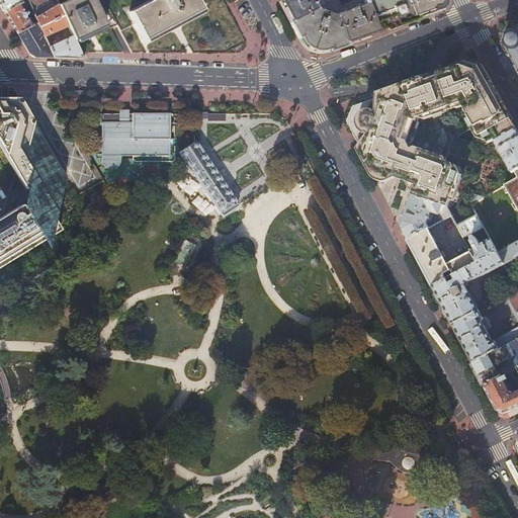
[(0,0),(0,4),(4,11),(22,0),(0,0)]
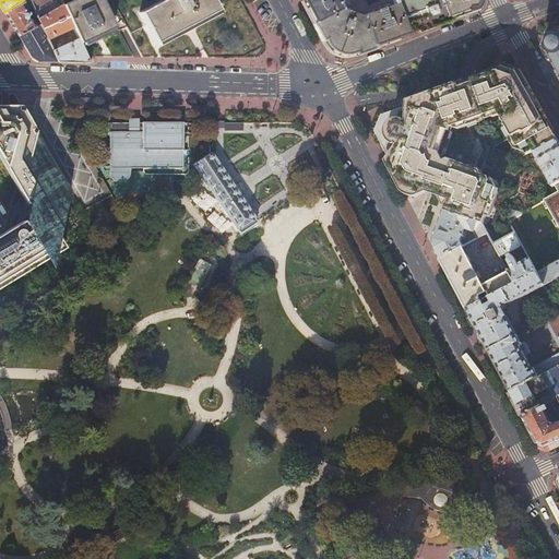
[(30,0),(24,0),(4,12),(12,26),(19,36),(40,24),(38,19),(38,18),(32,21),(26,20),(27,15),(30,14),(28,12),(26,14),(24,13),(24,10),(24,8),(32,3),(30,0)]
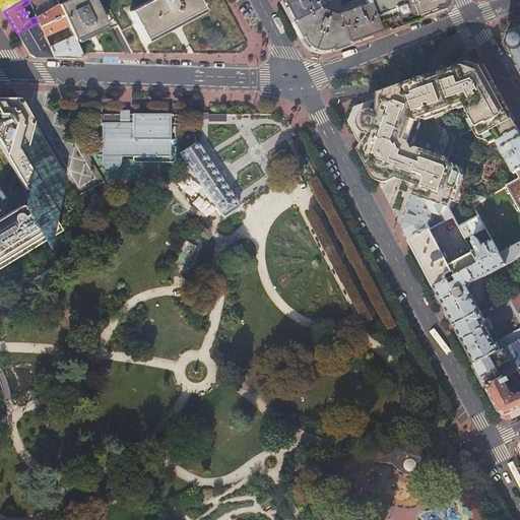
[(72,36),(74,41),(89,34),(106,26),(94,0),(71,0),(59,5),(59,6),(68,25),(72,36)]
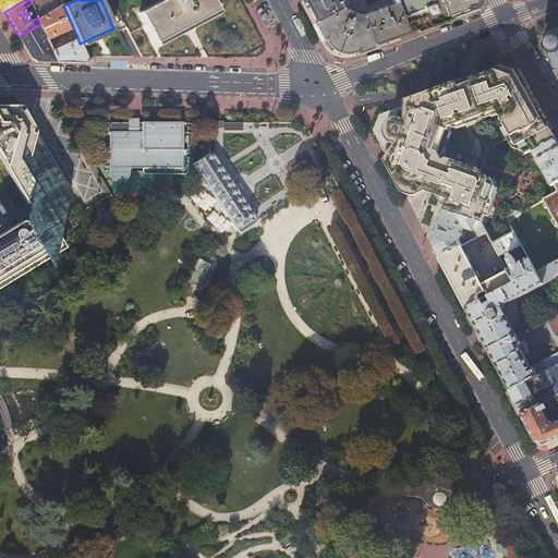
[(159,0),(160,2),(140,14),(157,47),(219,13),(211,0),(159,0)]
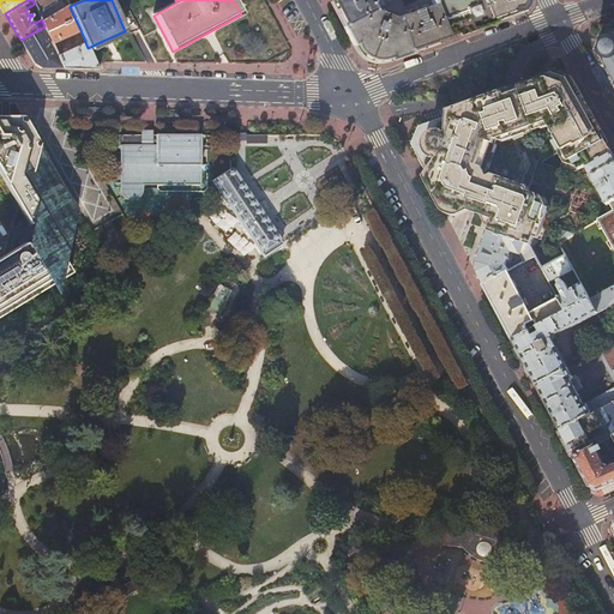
[(331,0),(347,30),(359,52),(361,54),(363,56),(368,58),(373,60),(375,60),(381,60),(385,60),(422,47),(447,38),(433,0),(432,0),(331,0)]
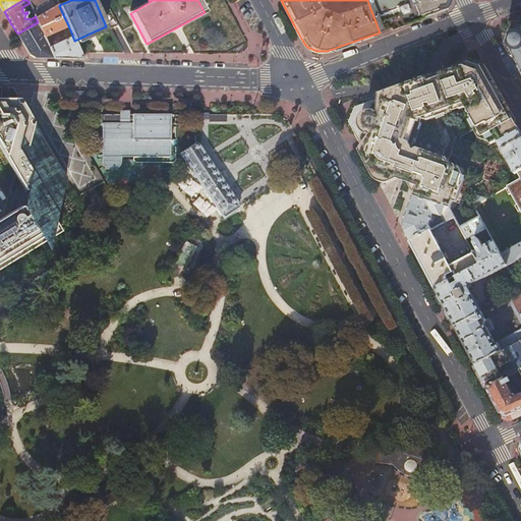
[(367,0),(380,33),(426,15),(444,10),(447,0),(367,0)]
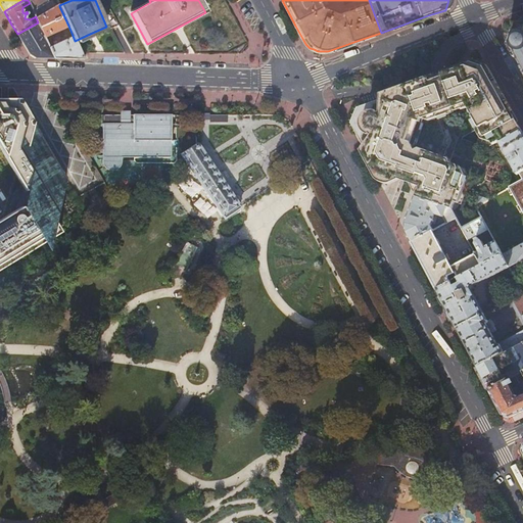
[(36,58),(84,59),(75,41),(73,36),(57,43),(55,41),(53,41),(55,44),(50,46),(45,36),(68,26),(59,6),(36,17),(38,22),(17,34),(24,45),(29,54),(36,58)]
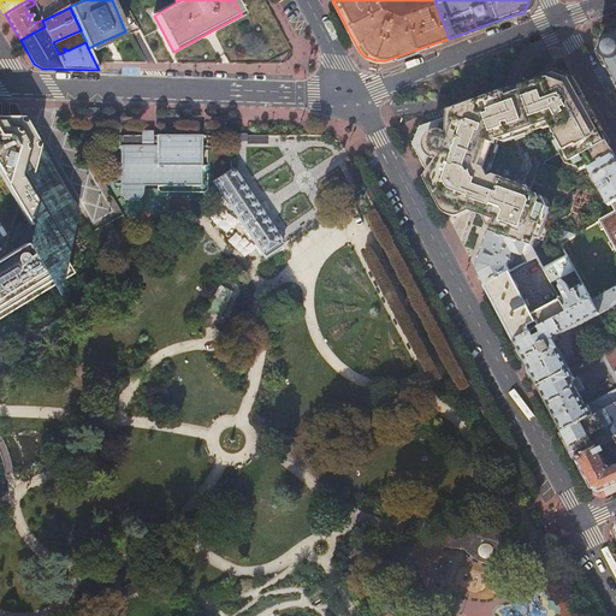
[(431,209),(445,212),(449,209),(457,213),(460,208),(469,212),(481,215),(485,217),(484,218),(495,221),(491,232),(491,234),(532,248),(550,214),(545,201),(480,178),(487,154),(535,136),(558,176),(575,179),(592,217),(609,207),(587,166),(614,152),(574,82),(560,76),(542,83),(515,92),(498,98),(449,114),(443,136),(430,183),(424,195),(431,209)]
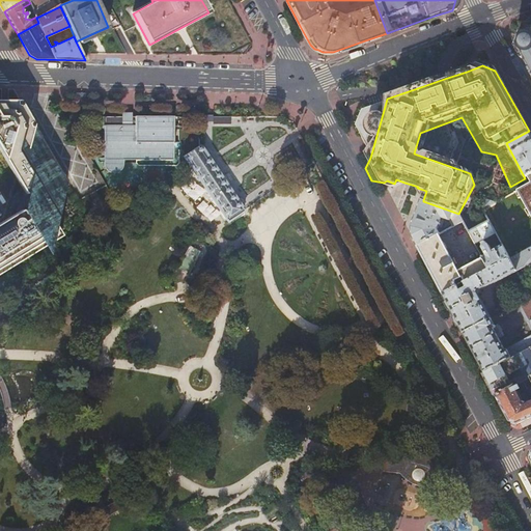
[(353,126),(370,158),(382,117),(387,99),(375,103),(360,109),(353,126)]
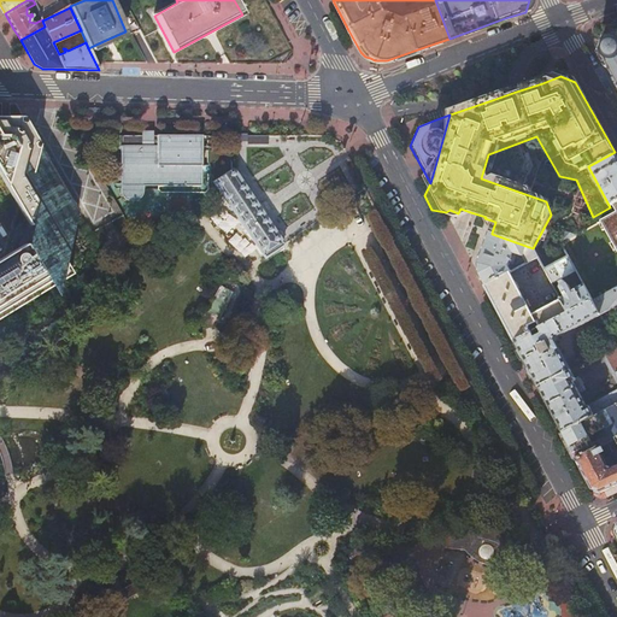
[(23,118),(0,117),(0,144),(31,130),(23,118)]
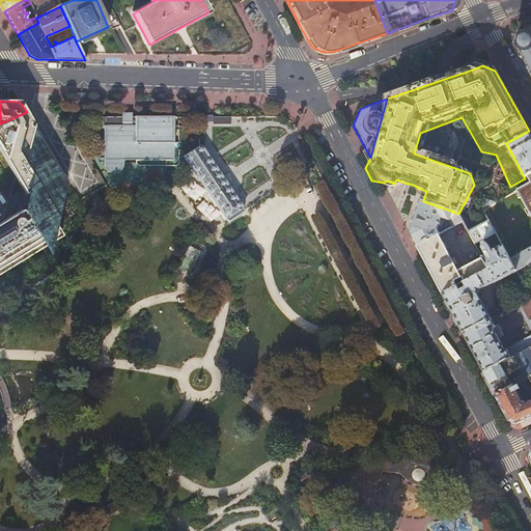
[(0,221),(0,222),(65,185),(66,179),(49,149),(27,112),(0,123),(0,129),(6,140),(0,142),(0,151),(16,177),(3,220),(0,221)]
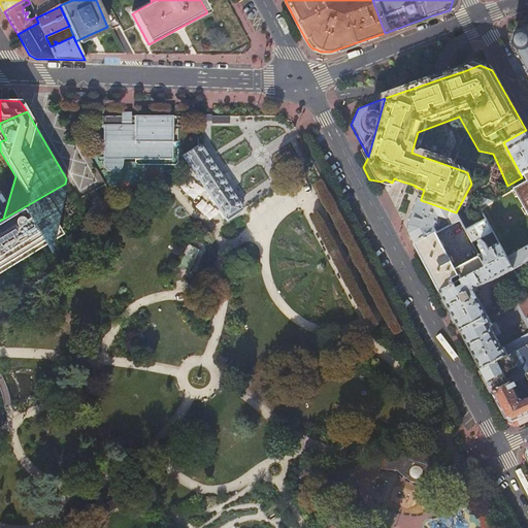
[(172,128),(172,117),(134,117),(133,125),(118,125),(103,125),(103,153),(103,161),(103,165),(104,167),(106,170),(108,171),(110,172),(112,172),(114,172),(118,171),(120,170),(121,168),(122,166),(123,164),(123,159),(172,159),(172,132),(174,132),(174,129),(172,128)]
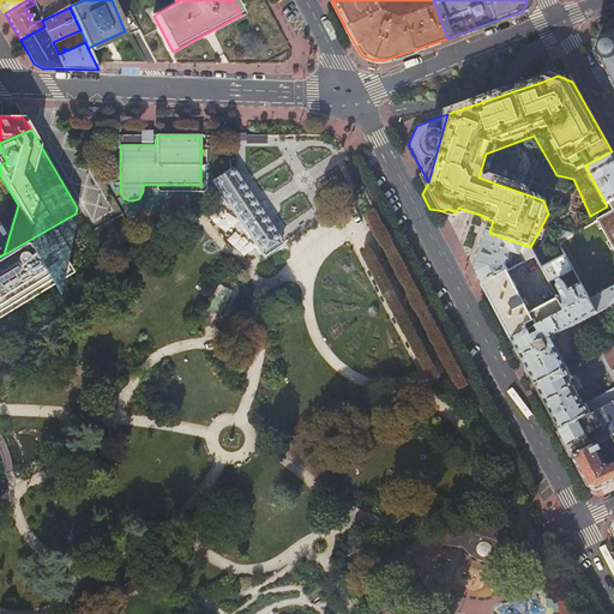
[(613,202),(613,156),(612,151),(585,166),(607,206),(611,205),(613,202)]
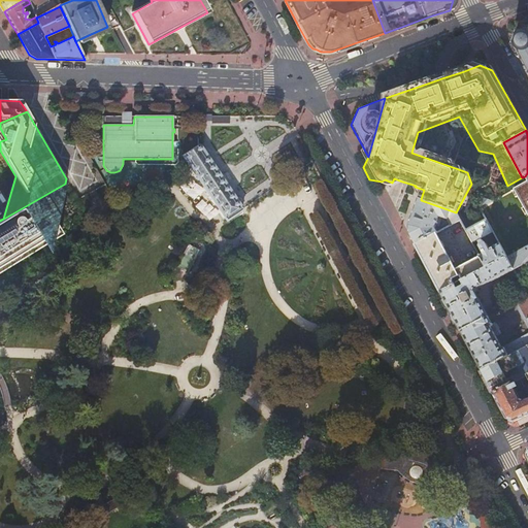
[(242,209),(226,185),(223,180),(221,176),(204,153),(202,150),(198,144),(183,156),(226,220),(242,209)]
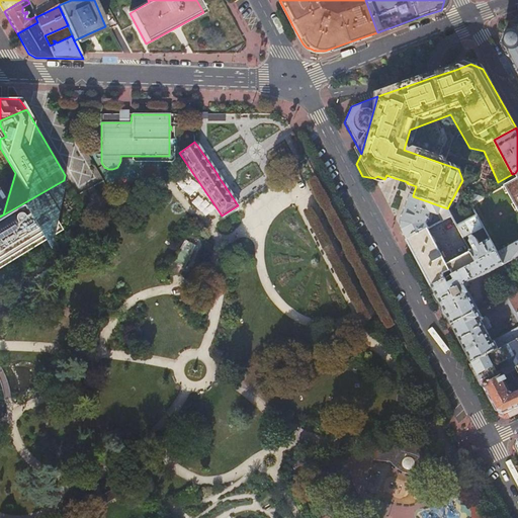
[(517,211),(517,170),(515,173),(517,177),(517,178),(504,186),(517,211)]
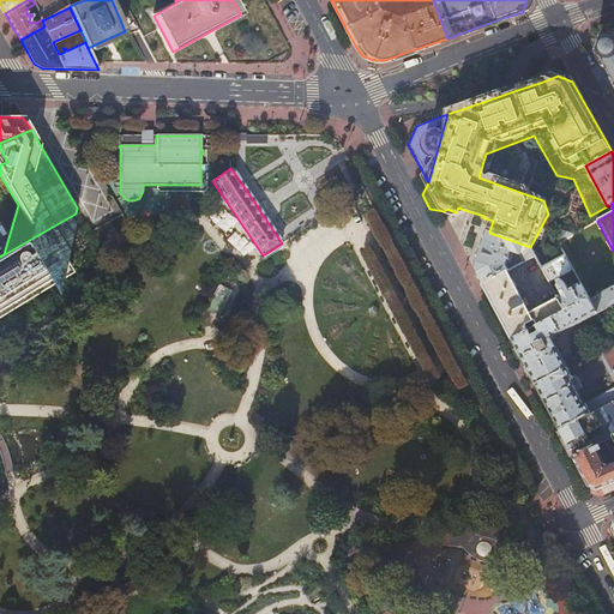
[(0,257),(0,286),(14,311),(53,287),(60,298),(62,282),(74,274),(67,263),(76,214),(0,257)]
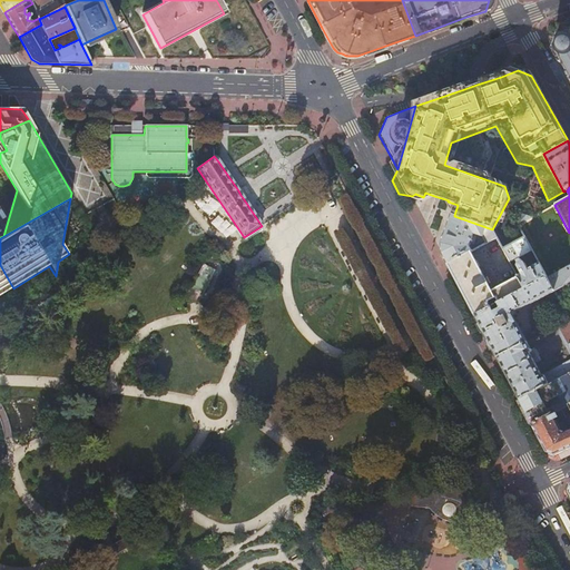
[(453,214),(454,215),(458,205),(448,202),(449,200),(445,199),(451,212),(452,213),(453,214)]
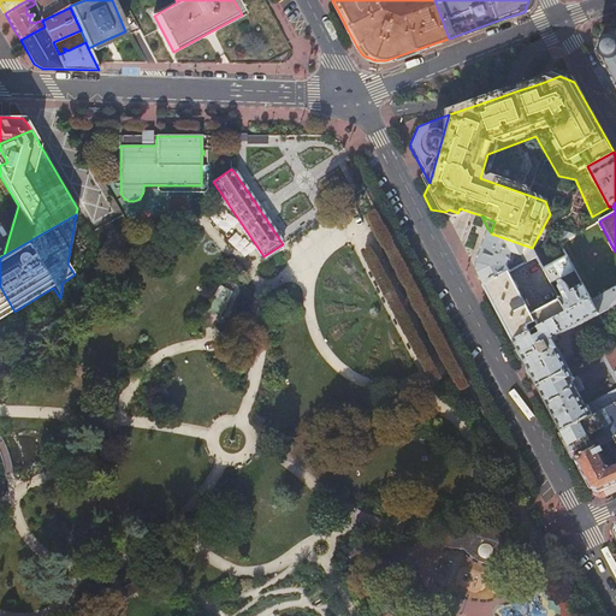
[(481,279),(485,286),(510,272),(511,272),(508,266),(510,262),(513,264),(516,254),(522,256),(526,264),(538,258),(532,248),(491,234),(489,232),(478,265),(479,276),(481,279)]
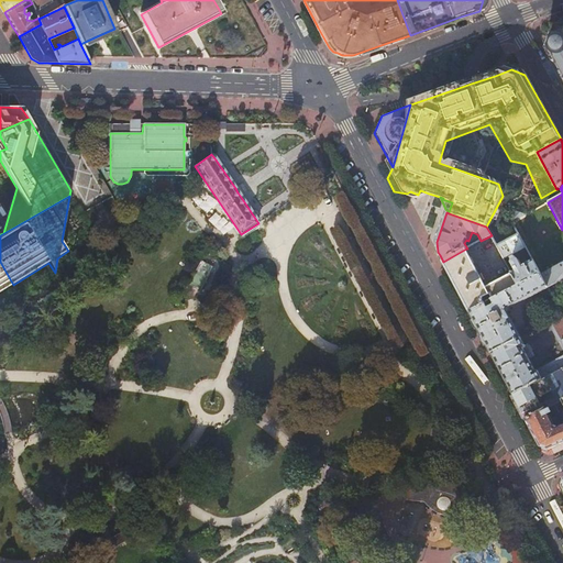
[(497,245),(504,258),(526,246),(519,233),(497,245)]
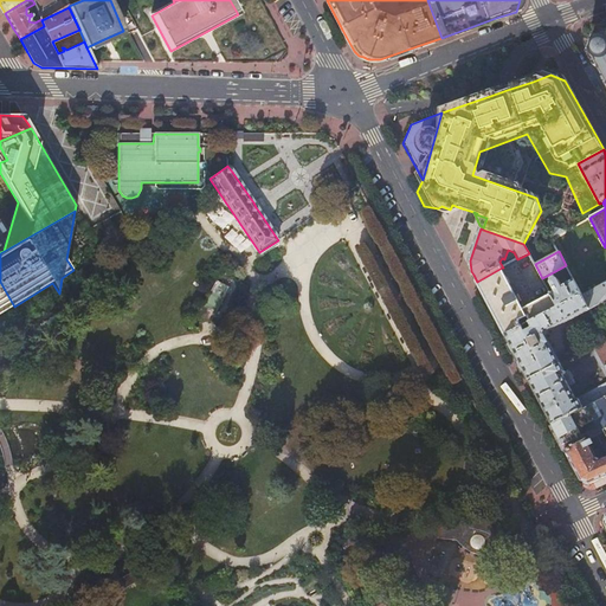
[(477,282),(507,337),(523,328),(521,322),(529,317),(532,323),(559,308),(552,295),(524,310),(502,268),(477,282)]
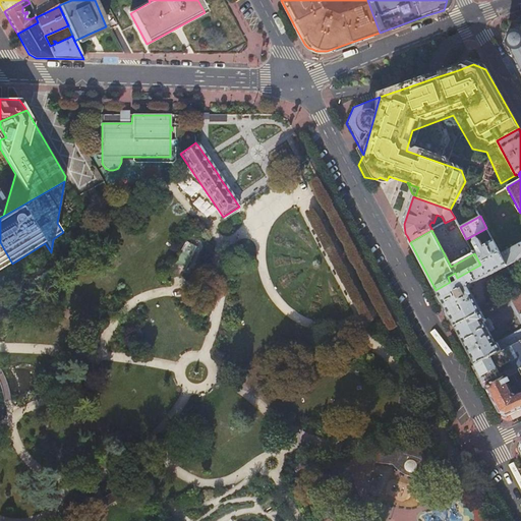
[(446,309),(455,328),(482,313),(469,289),(472,285),(508,266),(502,254),(494,241),(483,246),(480,241),(478,240),(474,242),(474,244),(477,251),(474,253),(480,265),(457,278),(456,279),(458,281),(452,284),(450,282),(436,290),(446,309)]
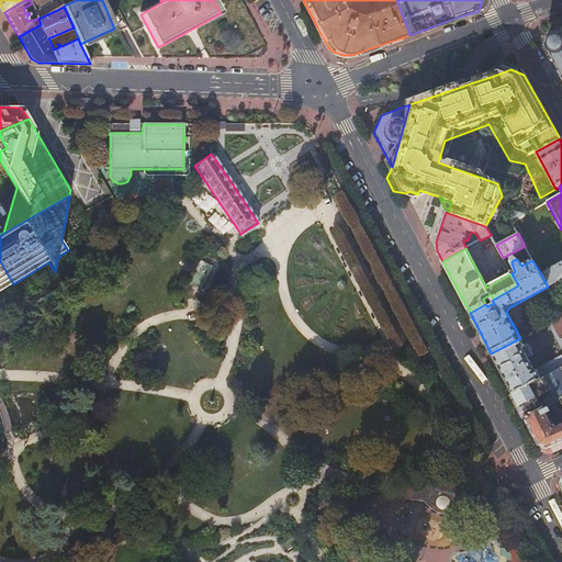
[(0,291),(13,284),(0,261),(0,291)]
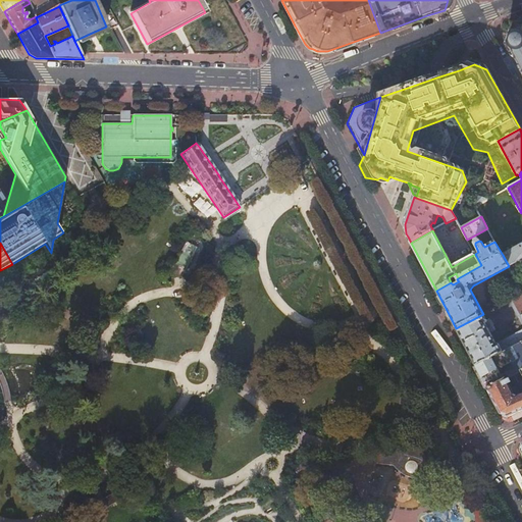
[(521,244),(503,255),(509,266),(521,259),(521,244)]
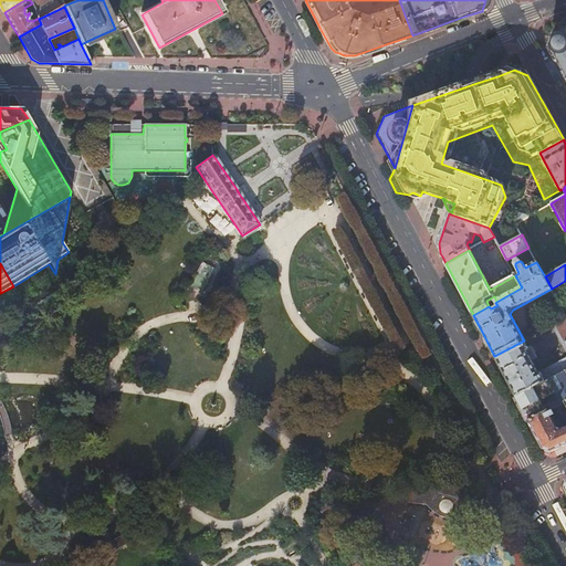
[(565,370),(565,317),(553,325),(565,349),(565,359),(540,374),(533,360),(538,357),(532,345),(528,347),(524,341),(494,356),(500,365),(517,398),(565,370)]
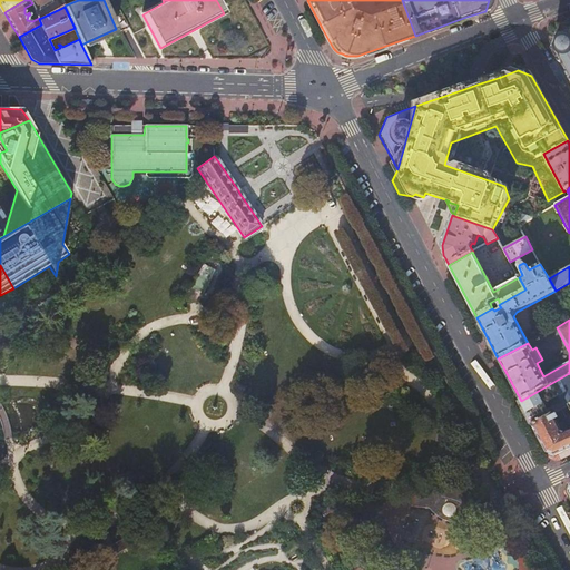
[(527,412),(533,425),(544,419),(538,405),(558,395),(566,408),(569,405),(569,373),(521,401),(527,412)]
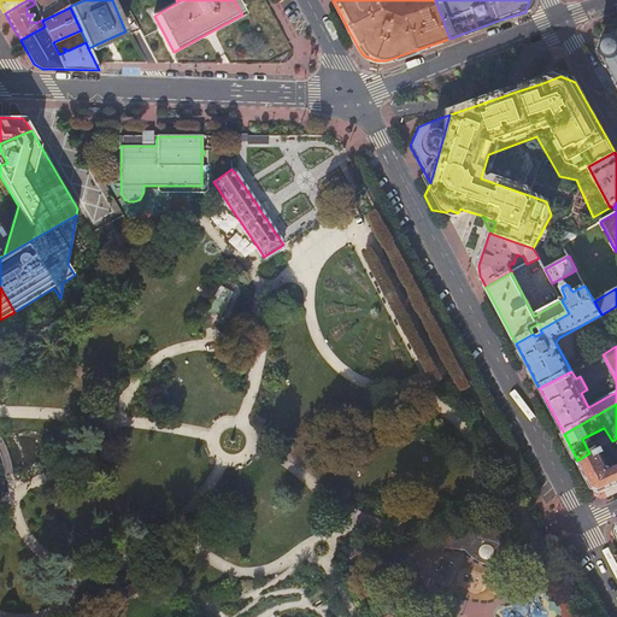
[(601,493),(616,486),(616,460),(609,444),(589,453),(577,460),(585,474),(593,489),(598,492),(601,493)]
